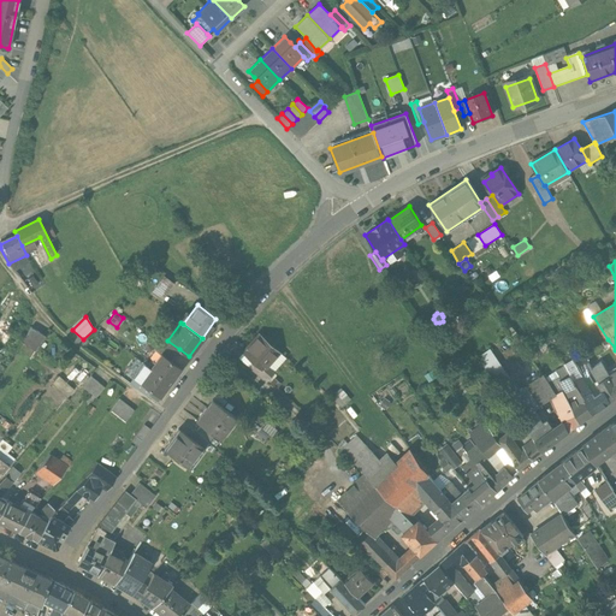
[(23,342),(37,350),(47,336),(33,327),(23,342)]
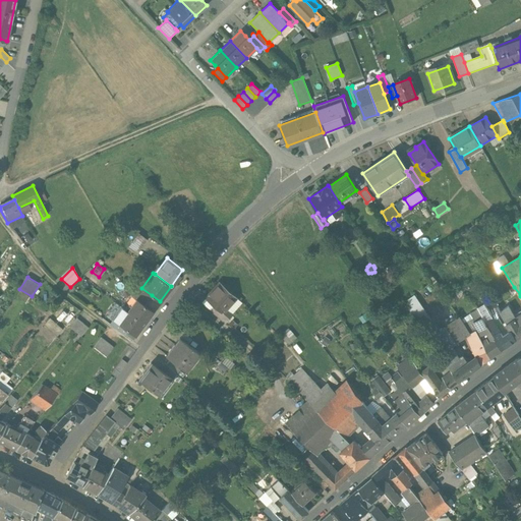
[(220,283),(206,298),(215,306),(222,312),(225,309),(225,310),(236,297),(220,283)]
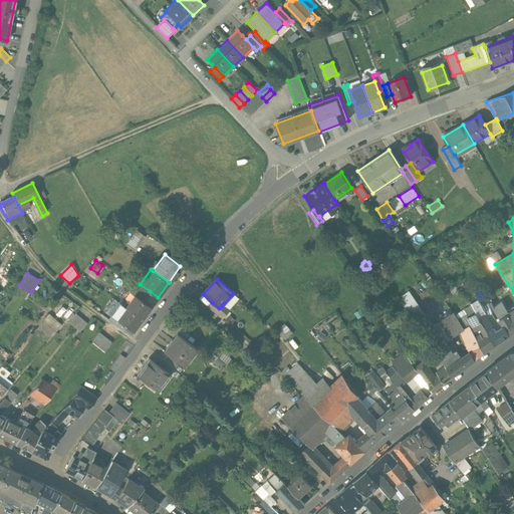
[(137,282),(134,287),(146,296),(150,291),(140,284),(137,282)]
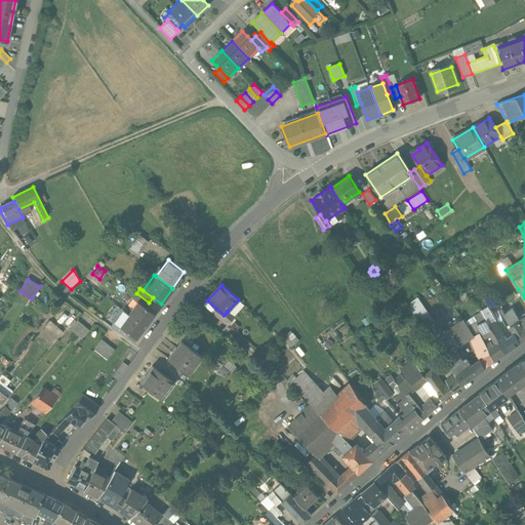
[(137,301),(146,307),(149,303),(136,293),(132,298),(137,301)]
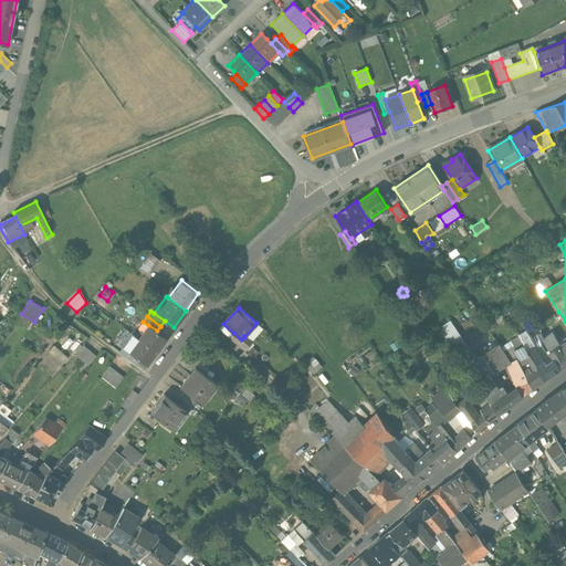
[(114,335),(121,324),(113,320),(106,331),(114,335)]
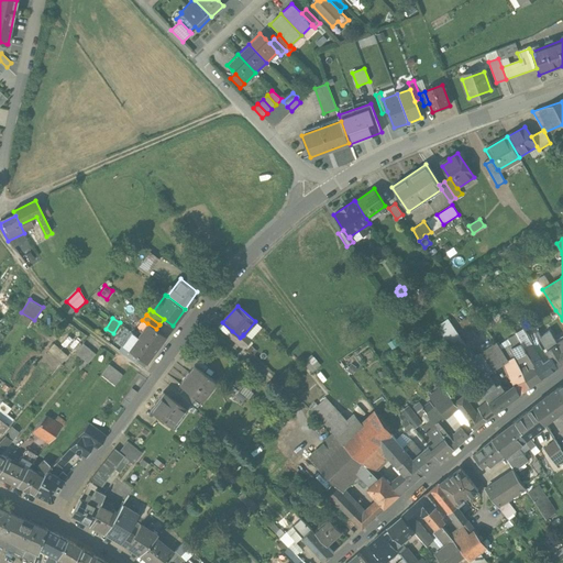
[(451,319),(439,324),(449,345),(461,340),(451,319)]
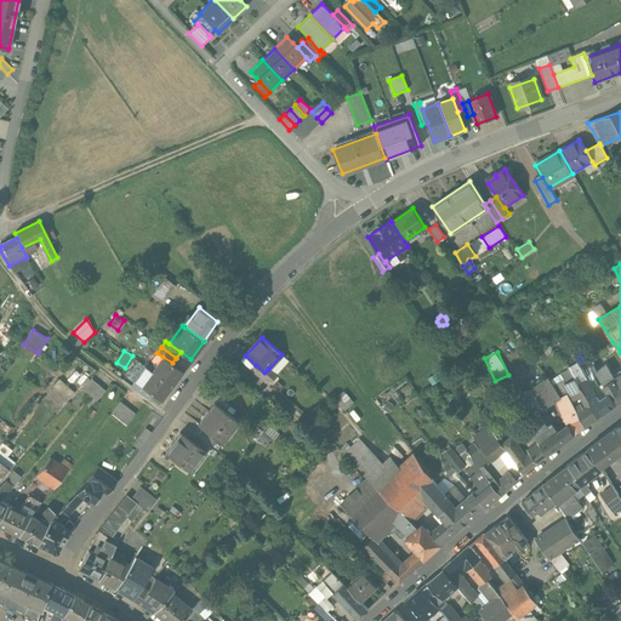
[(152,371),(172,386),(183,371),(172,363),(163,357),(152,371)]
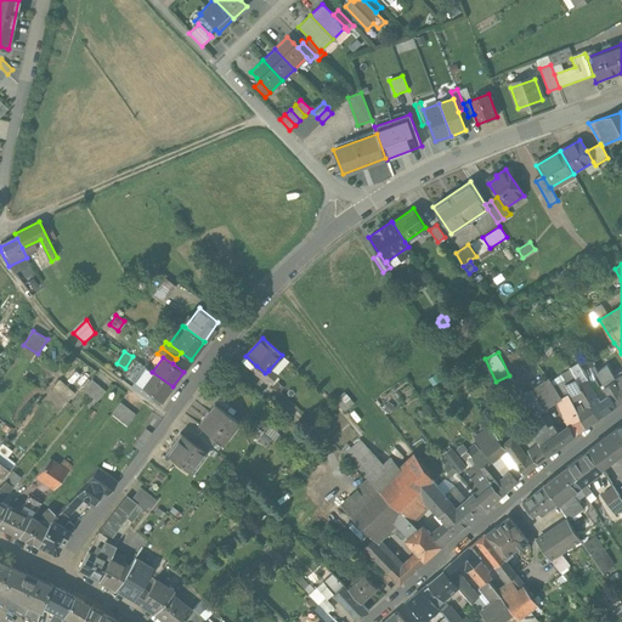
[(265,373),(256,366),(250,372),(267,386),(276,377),(269,371),(269,369),(265,373)]
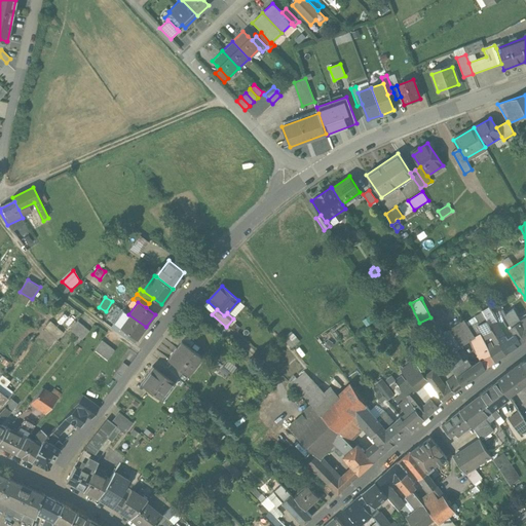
[(497,321),(504,316),(504,315),(501,310),(499,311),(498,309),(492,313),(497,321)]
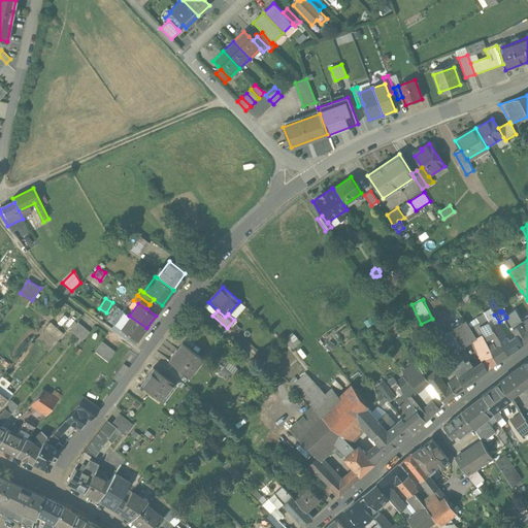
[(514,329),(522,324),(522,323),(515,311),(506,317),(506,318),(514,329)]
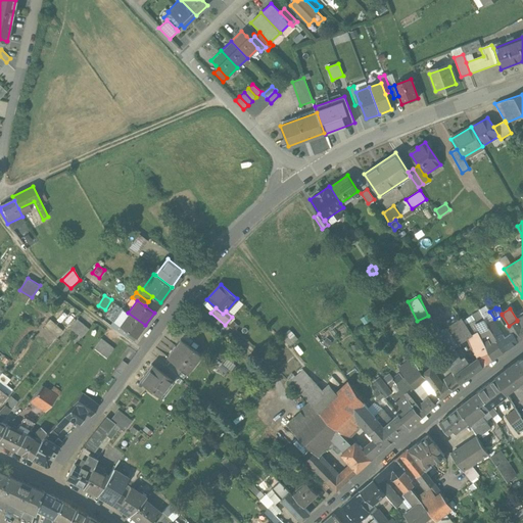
[(126,330),(136,337),(145,325),(128,313),(119,324),(119,325),(126,330)]
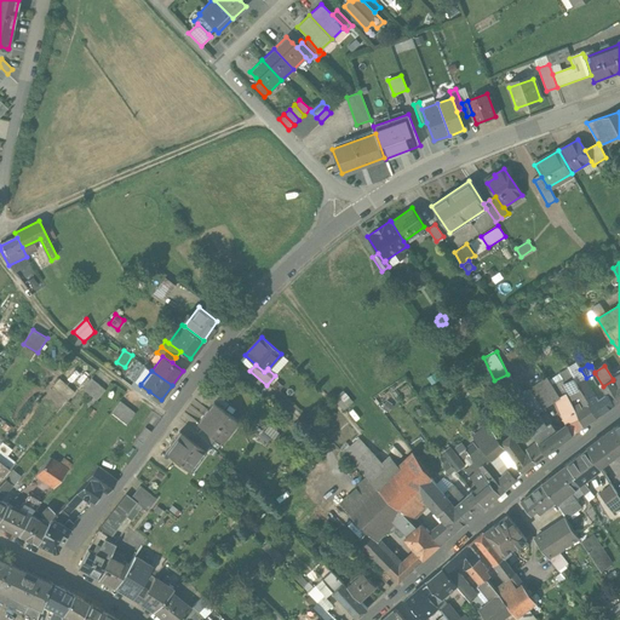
[(574,378),(597,417),(614,405),(608,395),(598,401),(587,382),(586,383),(580,374),(574,378)]
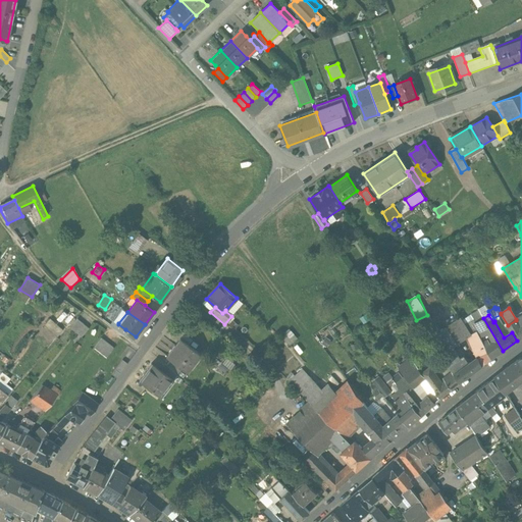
[(484,347),(490,359),(503,351),(483,318),(475,323),(483,336),(487,334),(492,343),(484,347)]
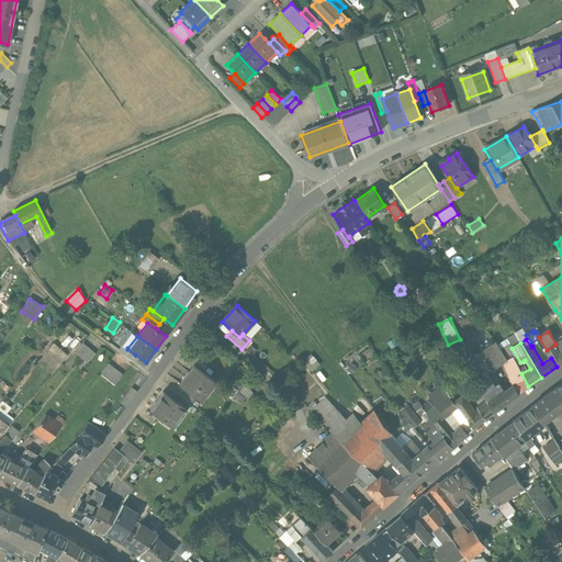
[(132,360),(135,355),(127,349),(127,348),(122,344),(117,349),(132,360)]
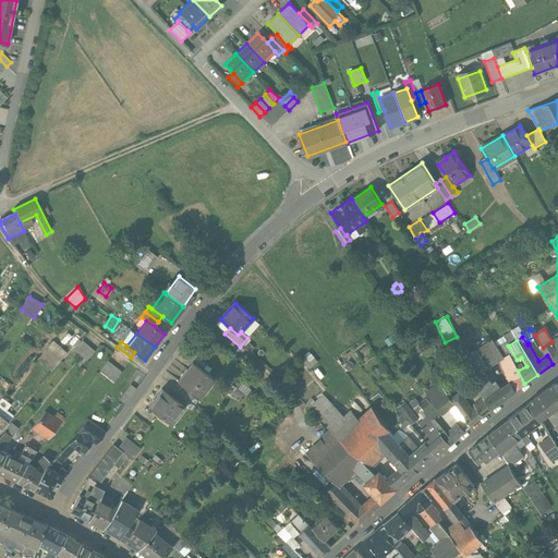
[(547,355),(553,364),(557,360),(557,347),(556,349),(552,342),(543,348),(547,355)]
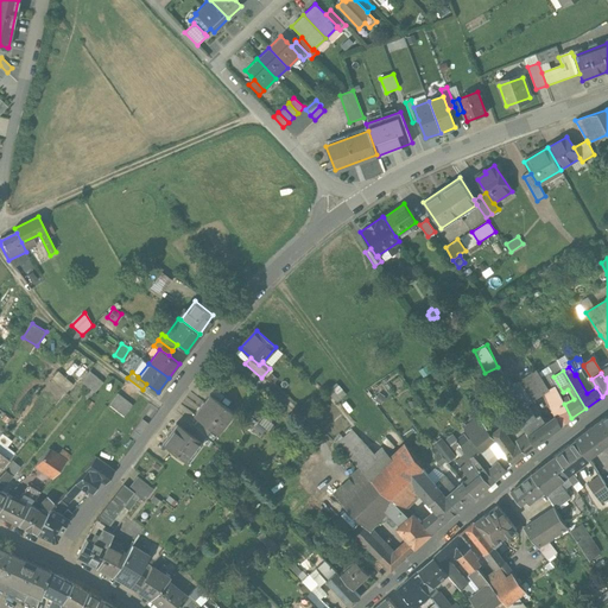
[(102,385),(89,374),(80,384),(94,394),(102,385)]
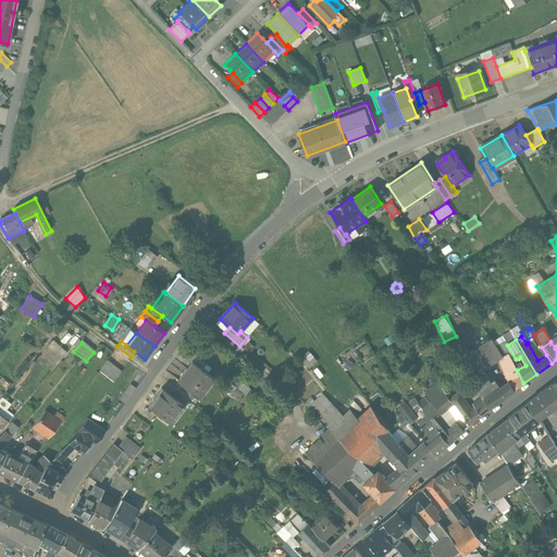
[(479,357),(486,368),(498,359),(502,357),(503,356),(495,345),(479,357)]
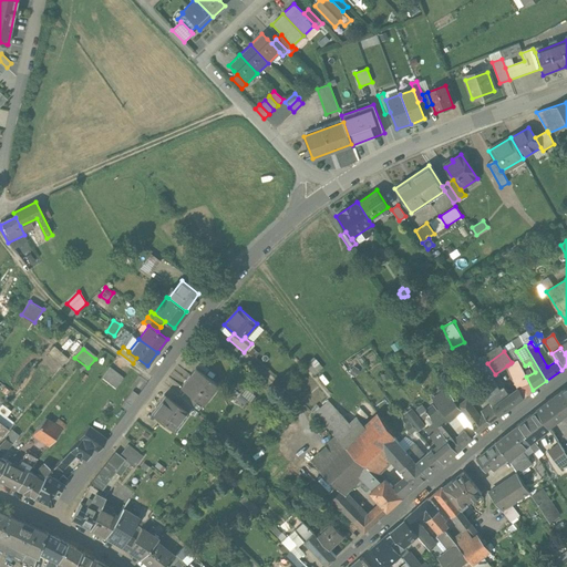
[(315,373),(322,367),(315,357),(306,363),(315,373)]
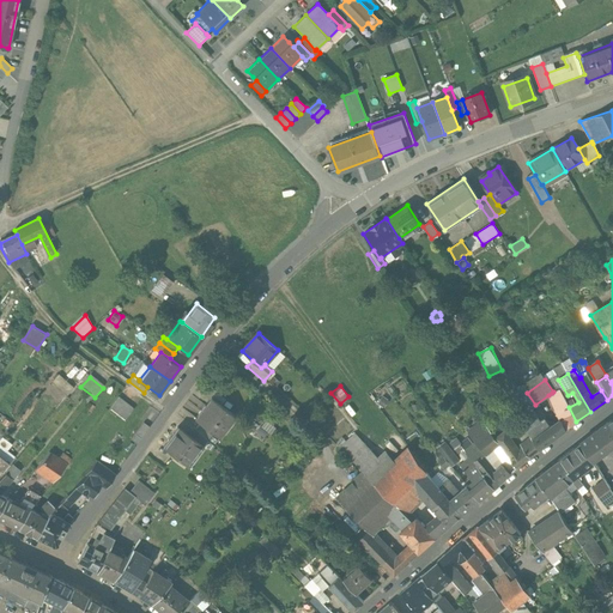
[(559,422),(565,430),(577,422),(576,422),(569,407),(559,388),(553,392),(552,393),(548,395),(560,420),(559,422)]
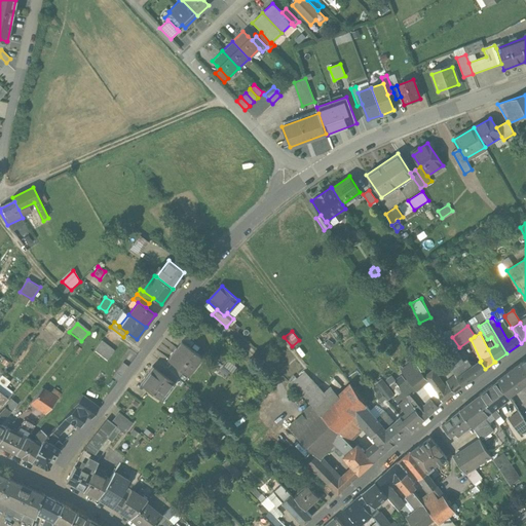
[(452,370),(462,363),(455,350),(459,347),(452,337),(438,347),(445,358),(447,362),(452,370)]
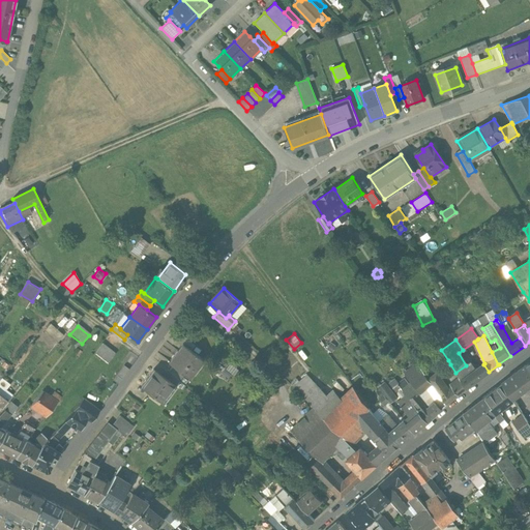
[(104,345),(95,354),(109,364),(116,354),(104,345)]
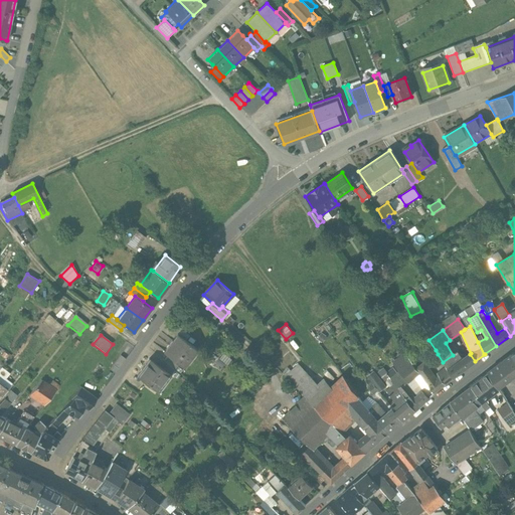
[(168,355),(179,364),(184,367),(198,350),(178,335),(165,353),(168,355)]
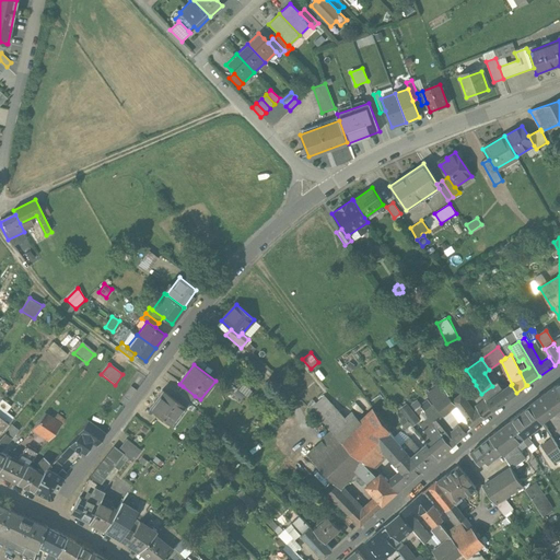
[(461,391),(474,381),(466,370),(443,387),(448,394),(448,395),(451,398),(461,391)]
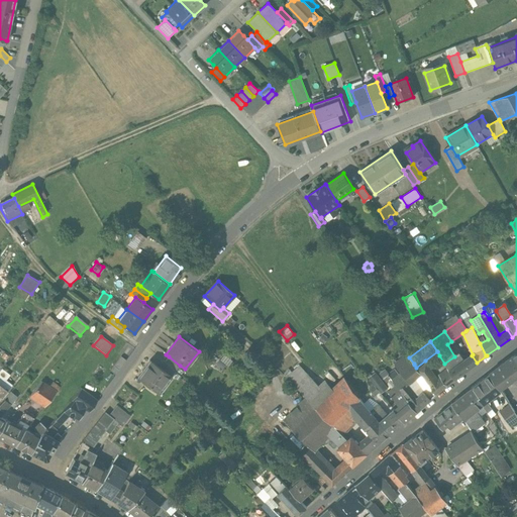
[(269,356),(277,365),(288,352),(279,345),(269,356)]
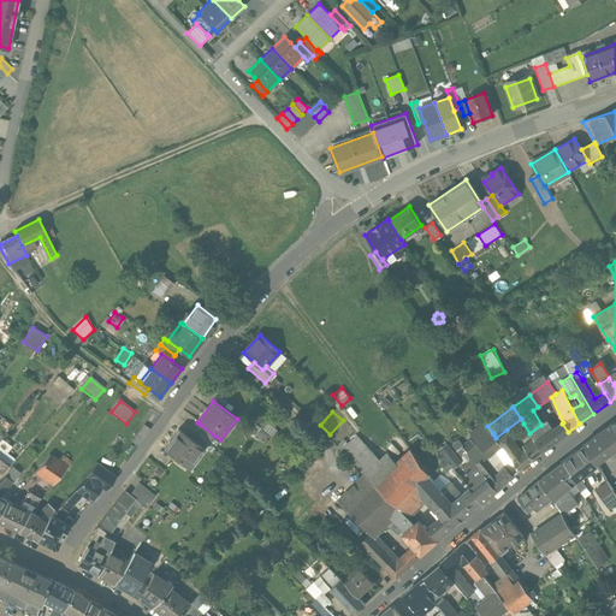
[(485,458),(485,460),(502,445),(496,438),(493,434),(493,433),(487,426),(485,424),(469,436),(478,445),(467,454),(473,461),(475,466),(485,458)]
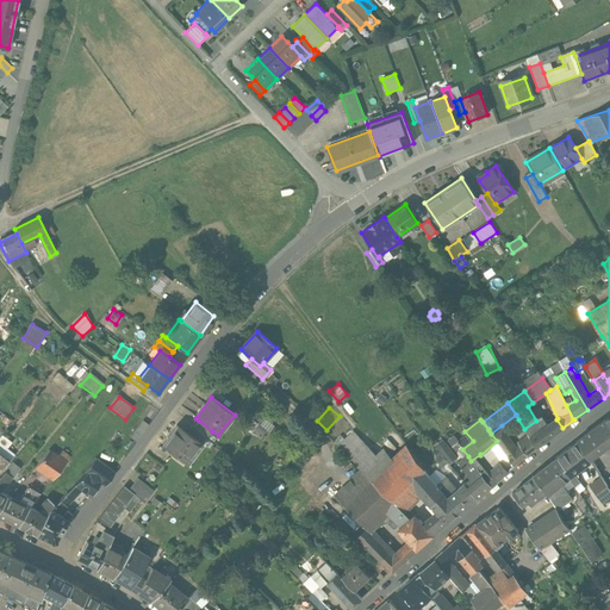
[(547,425),(553,435),(562,428),(556,419),(547,425)]
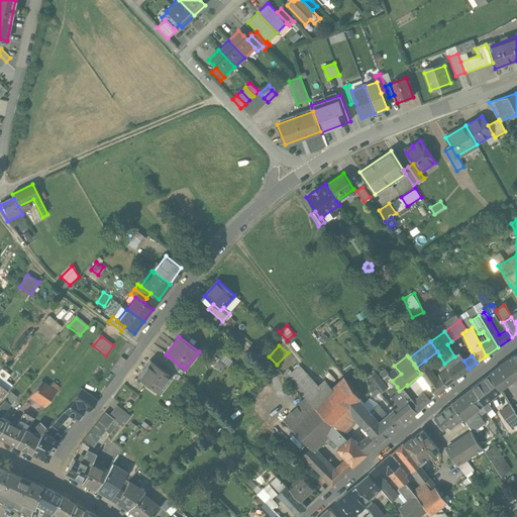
[(490,374),(498,387),(505,382),(512,377),(514,379),(516,376),(516,359),(514,355),(490,374)]
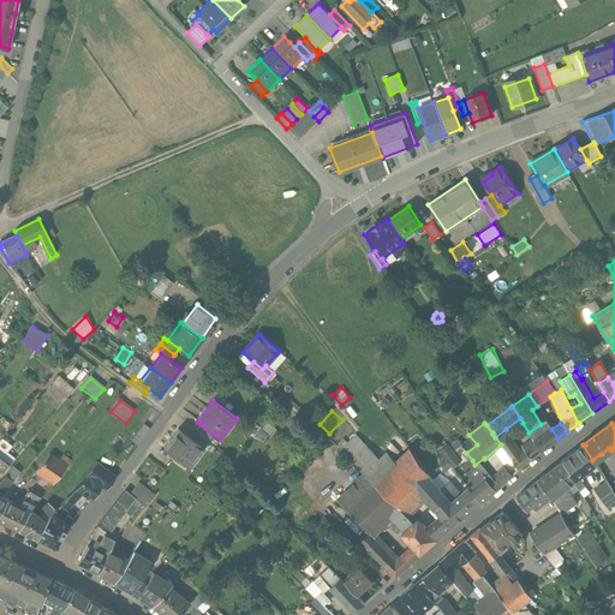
[(144,424),(131,442),(137,446),(150,429),(144,424)]
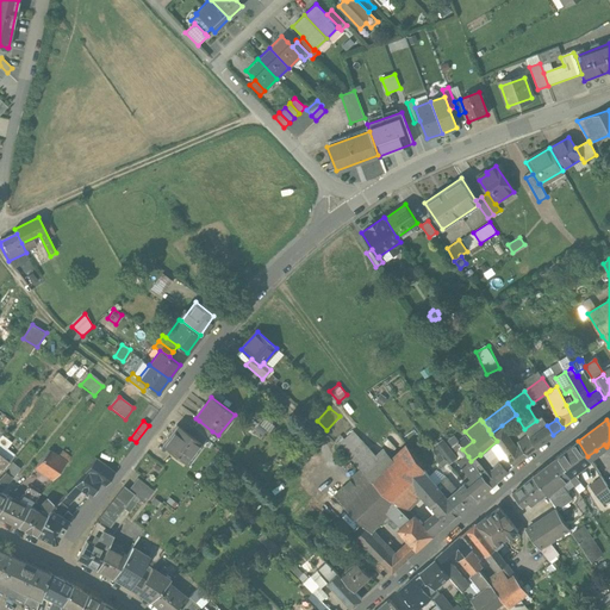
[(194,427),(207,439),(212,431),(199,421),(194,427)]
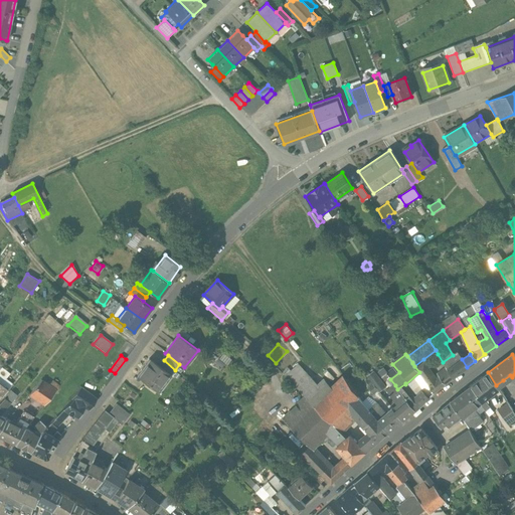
[(447,369),(453,377),(467,367),(462,359),(458,362),(453,355),(443,362),(447,369)]
